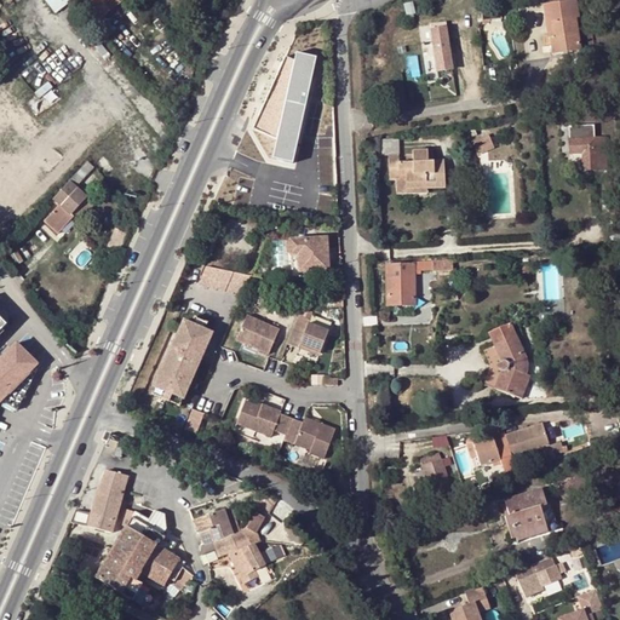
[(45,0),(56,13),(68,3),(67,1),(68,0),(45,0)]
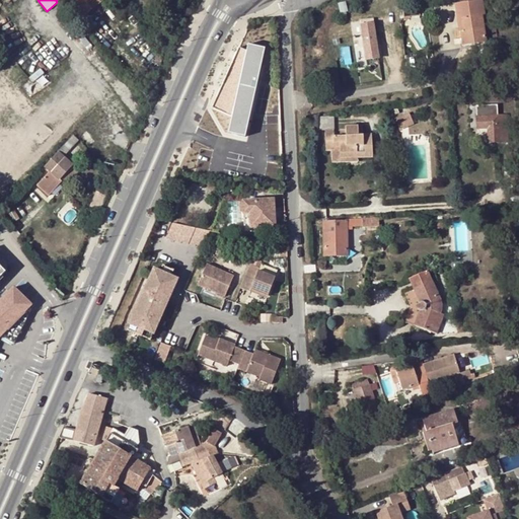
[(483,0),(469,0),(458,2),(463,31),(460,32),(462,44),(487,41),(483,13),(486,13),(483,0)]
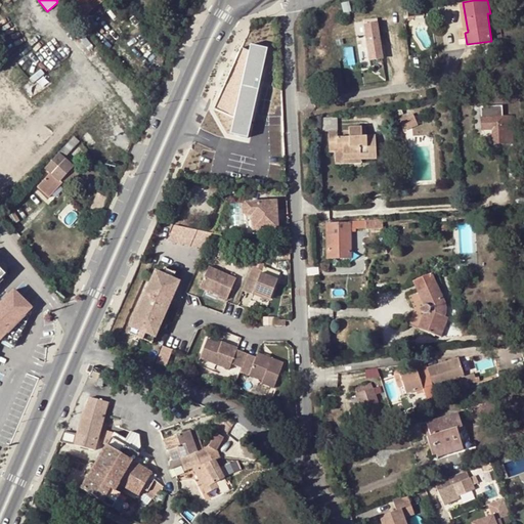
[(468,32),(463,2),(457,3),(463,33),(465,33),(468,32)]
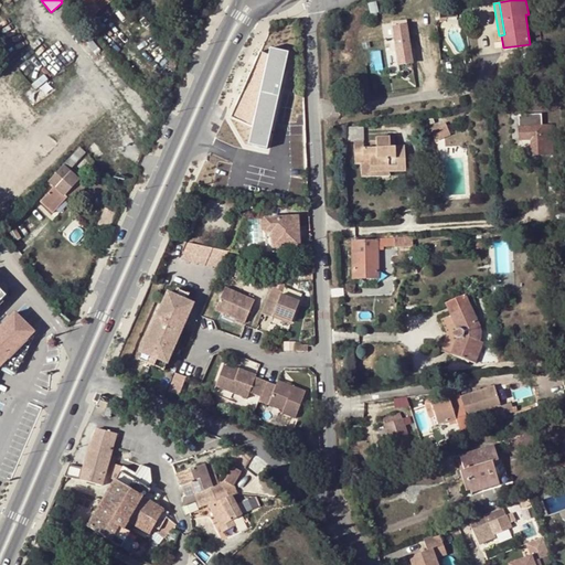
[(376,3),(368,4),(370,14),(379,13),(376,3)]
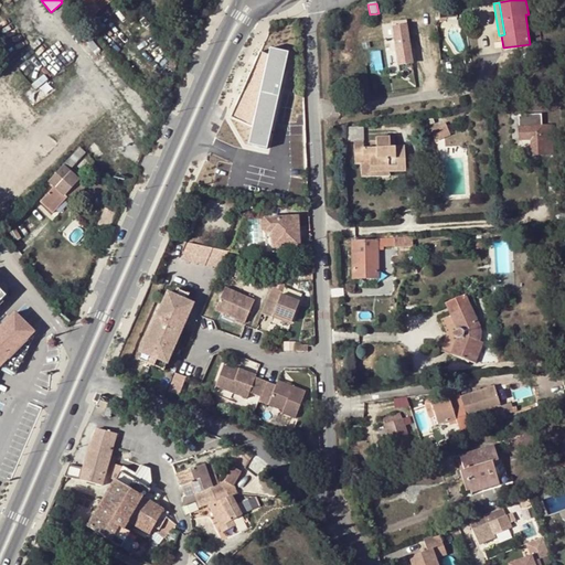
[(449,6),(444,7),(445,18),(450,17),(458,16),(456,6),(449,6)]
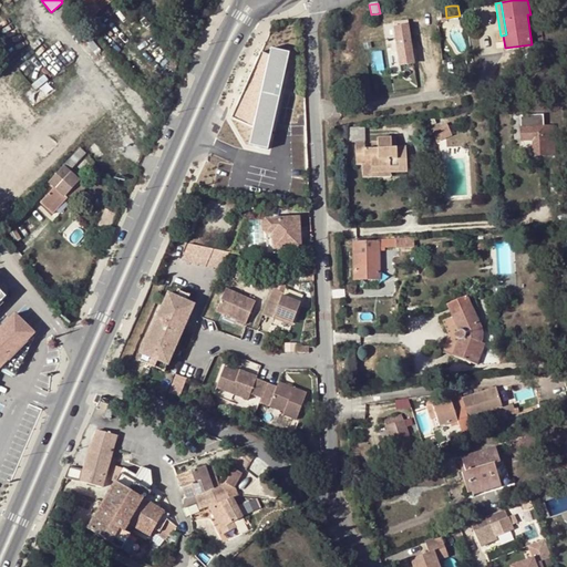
[(408,26),(394,28),(400,65),(413,63),(408,26)]
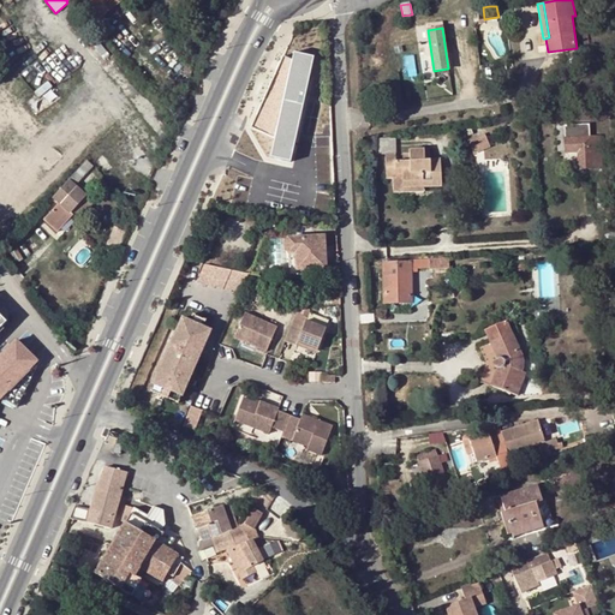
[(294,52),(291,59),(285,55),(252,127),(275,137),(270,156),(291,161),(314,55),(294,52)]
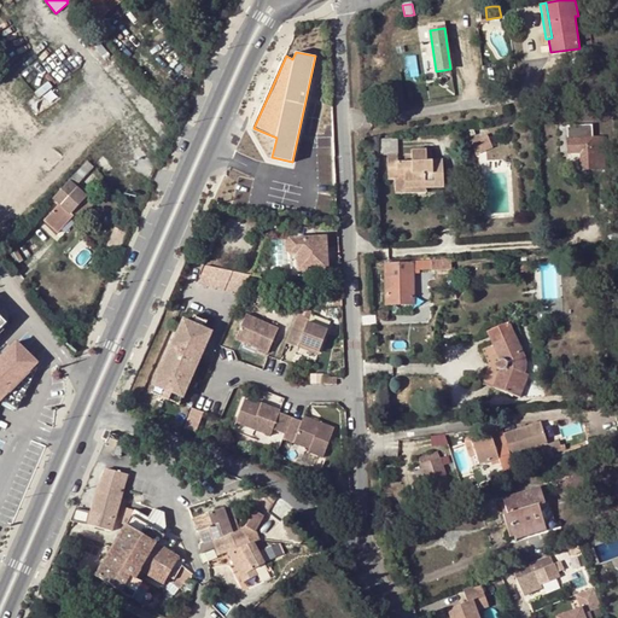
[(590,124),(566,126),(567,152),(581,152),(581,168),(602,167),(601,138),(592,138),(590,124)]
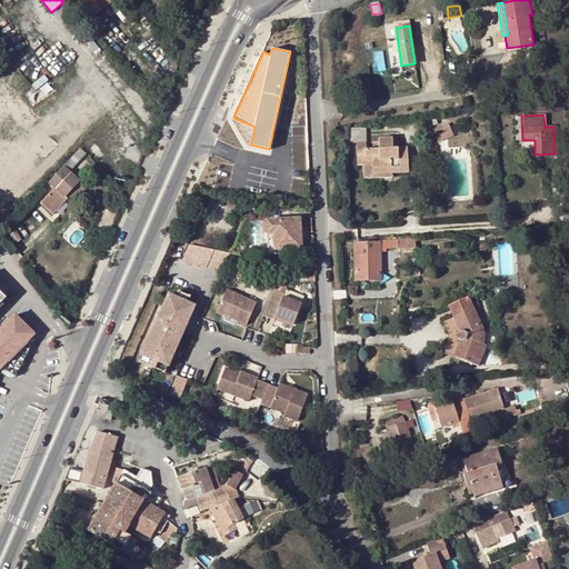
[(448,121),(432,128),(438,141),(453,133),(453,132),(450,126),(448,121)]
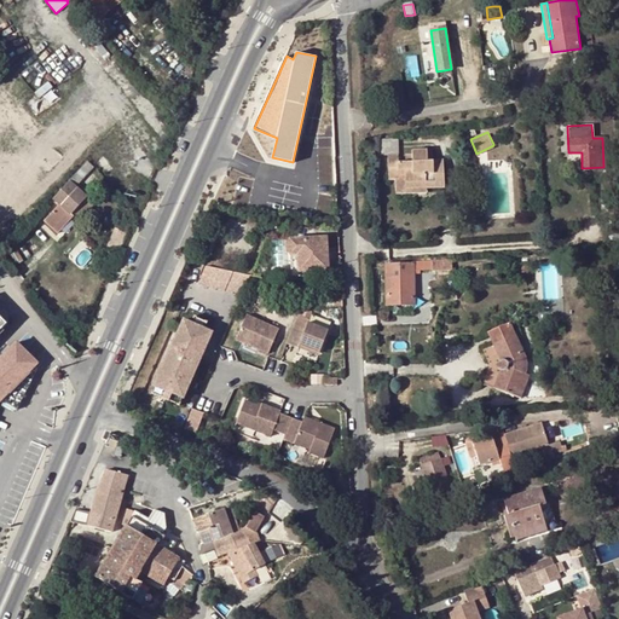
[(398,137),(380,138),(381,154),(387,154),(388,179),(395,179),(395,192),(405,192),(405,187),(427,186),(444,185),(441,160),(427,160),(427,146),(411,148),(412,152),(399,152),(398,137)]
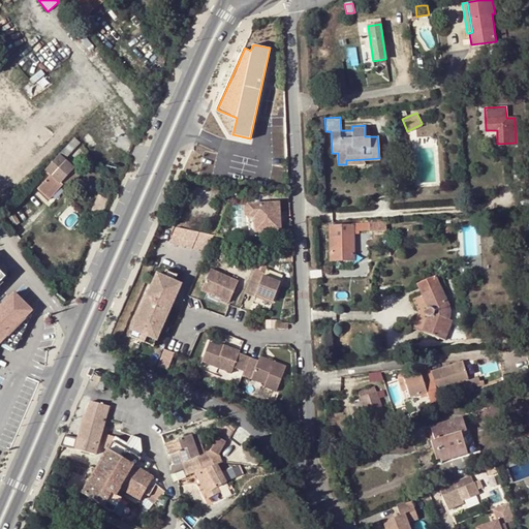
[(80,143),(74,137),(45,169),(51,174),(37,189),(51,199),(64,185),(67,188),(81,174),(73,167),(72,168),(62,158),(68,152),(69,153),(80,143)]
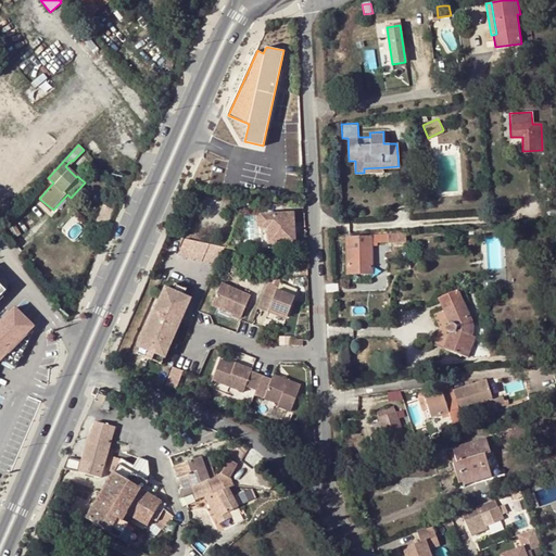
[(97,219),(108,225),(115,209),(103,204),(97,219)]
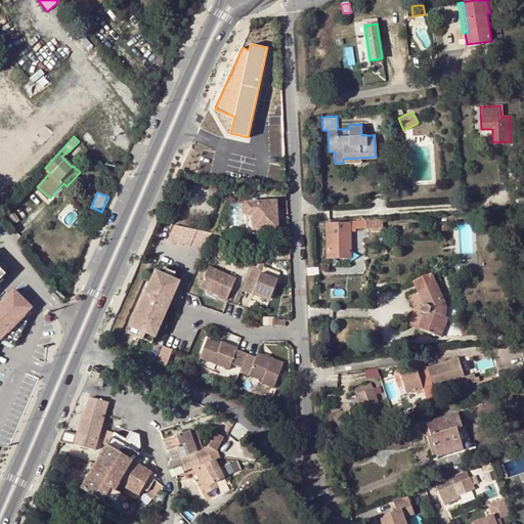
[(243,214),(245,217),(251,216),(252,230),(276,228),(275,202),(244,204),(243,205),(242,207),(242,210),(242,212),(243,214)]
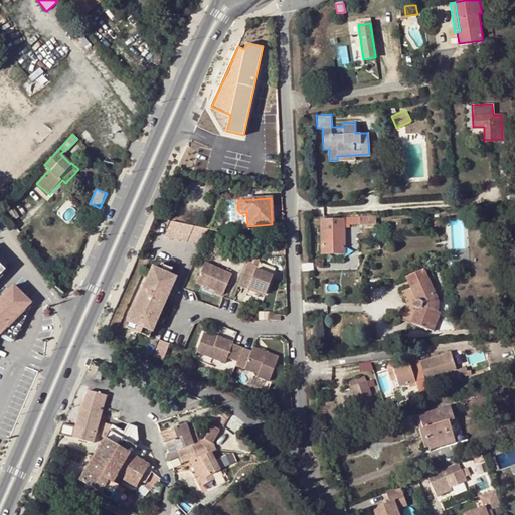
[(356,217),(348,218),(348,224),(358,223),(358,225),(375,224),(374,215),(356,217)]
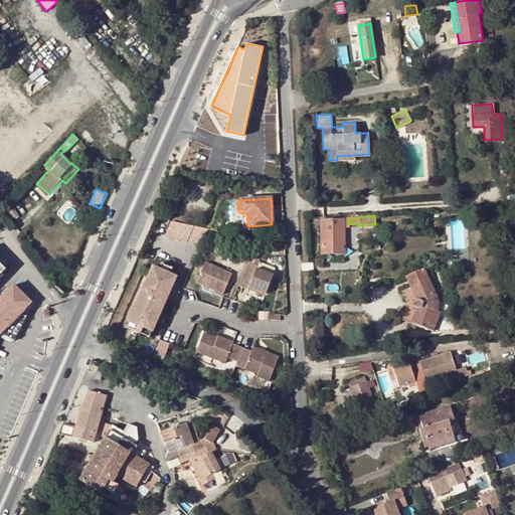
[(343,219),(321,220),(321,253),(343,253),(343,219)]
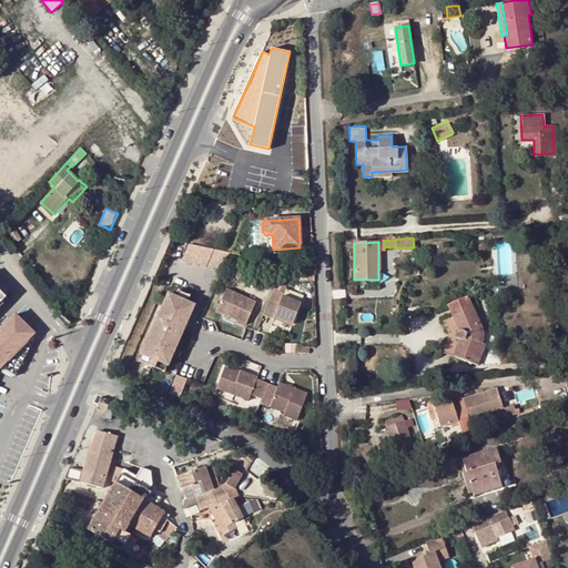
[(223,270),(230,253),(191,244),(183,261),(191,264),(192,263),(199,266),(200,264),(206,267),(208,265),(215,269),(215,266),(223,270)]
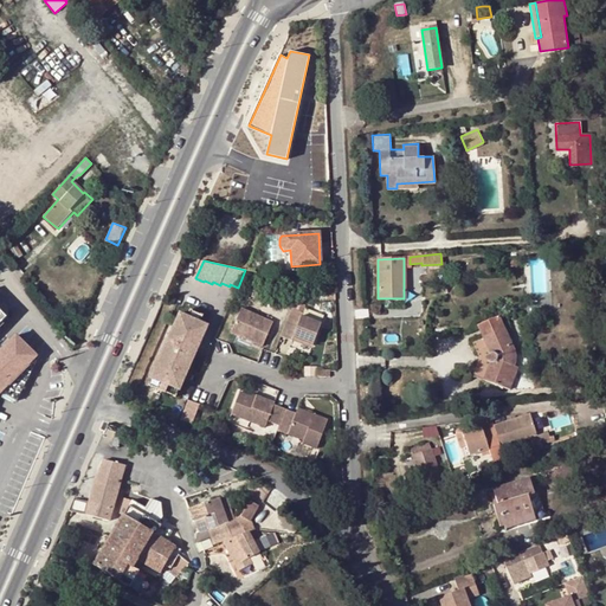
[(274,322),(242,308),(231,333),(263,347),(274,322)]
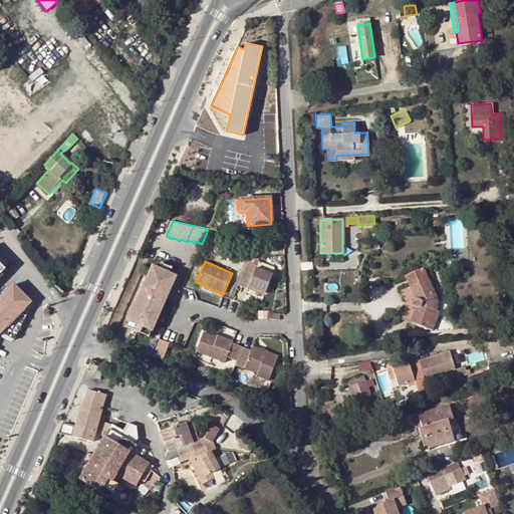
[(239,284),(249,288),(249,286),(265,292),(273,274),(257,267),(257,265),(247,261),(239,284)]
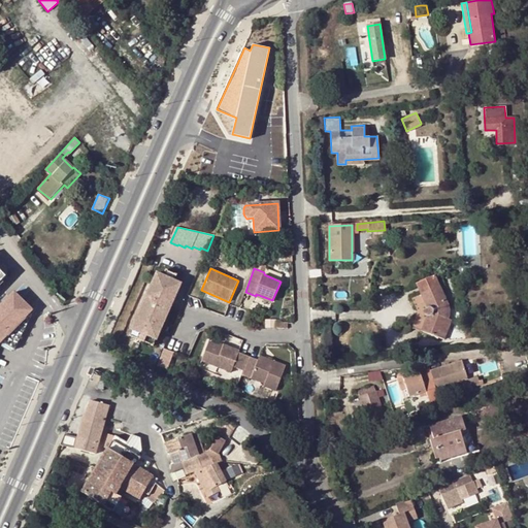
[(167,270),(164,276),(174,281),(177,274),(167,270)]
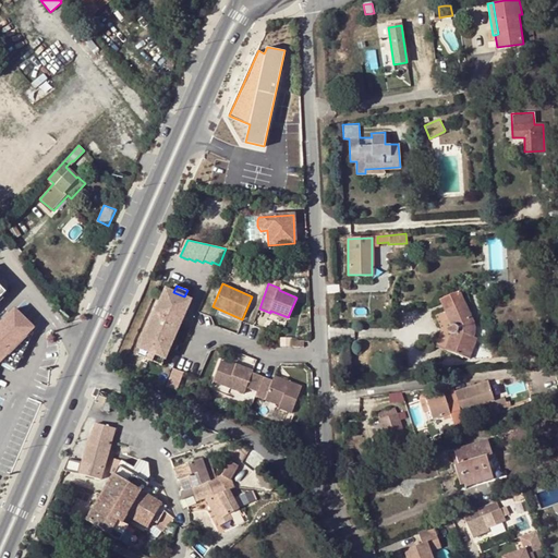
[(140,349),(141,349),(150,353),(147,360),(154,362),(156,355),(166,360),(192,300),(184,296),(173,292),(166,289),(140,349)]
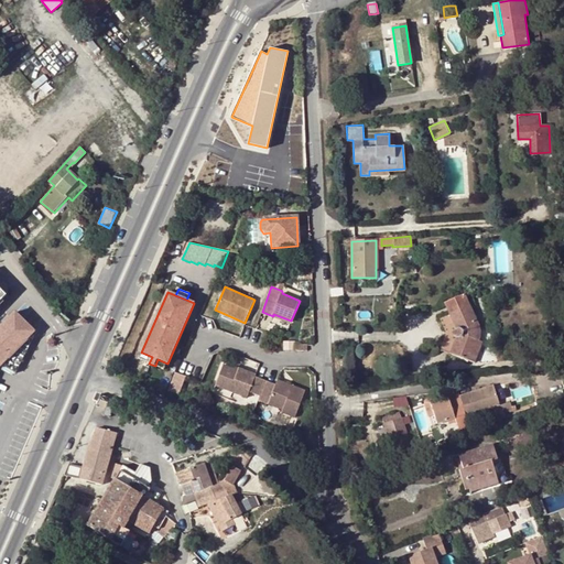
[(472,342),(477,343),(478,338),(479,335),(479,332),(478,328),(463,293),(444,302),(455,327),(454,329),(453,332),(453,334),(454,336),(456,337),(449,354),(466,359),(472,342)]
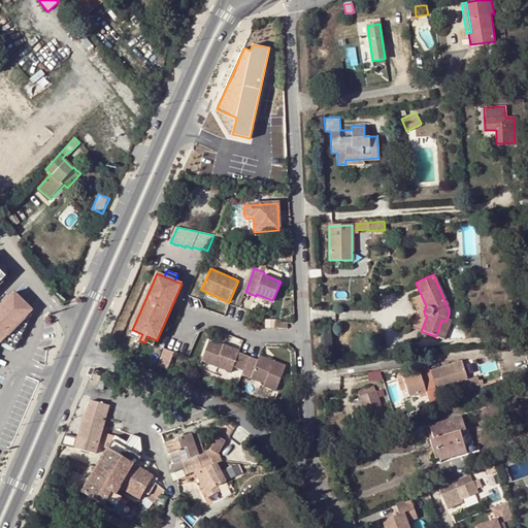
[(0,347),(34,312),(14,294),(0,307),(0,347)]
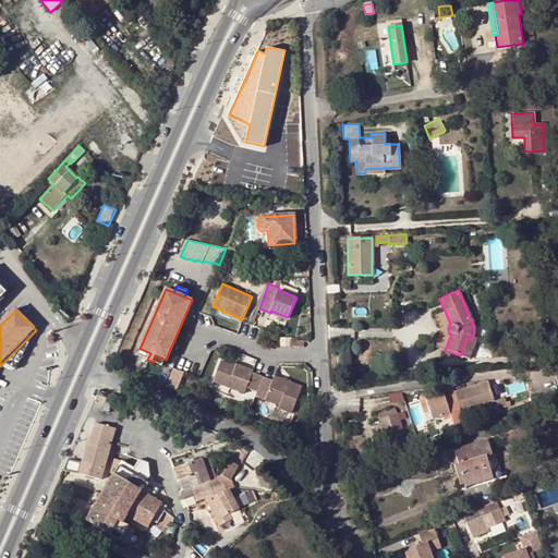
[(465,356),(472,339),(466,338),(461,355),(465,356)]
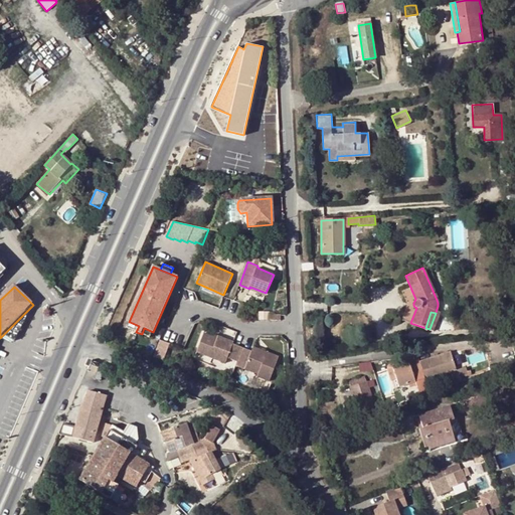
[(139,326),(130,322),(127,328),(136,332),(139,326)]
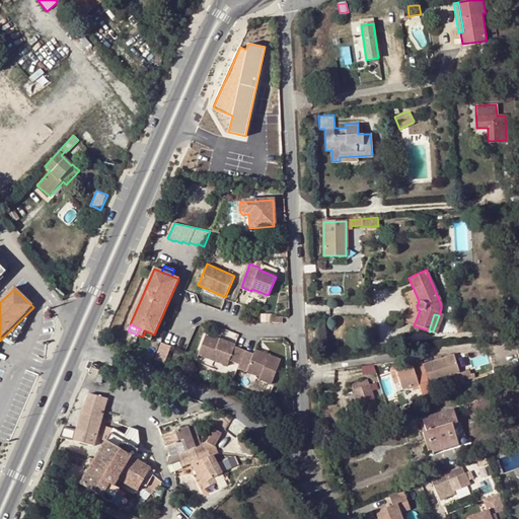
[(145,330),(143,337),(152,341),(154,335),(145,330)]
